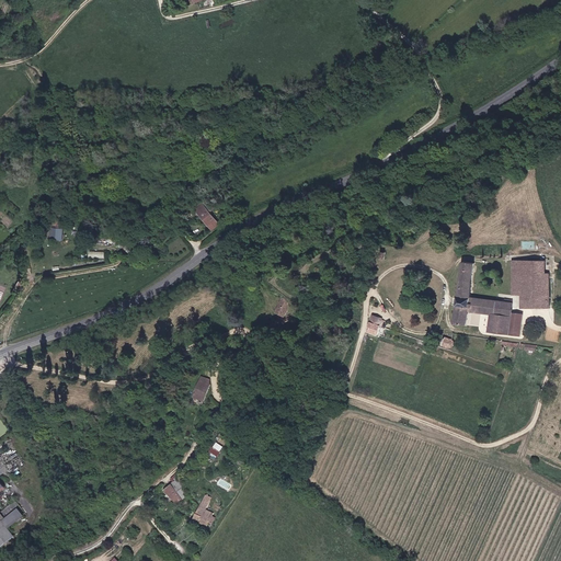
[(205,203),(197,209),(213,229),(220,224),(212,213),(216,209),(213,205),(208,207),(205,203)]
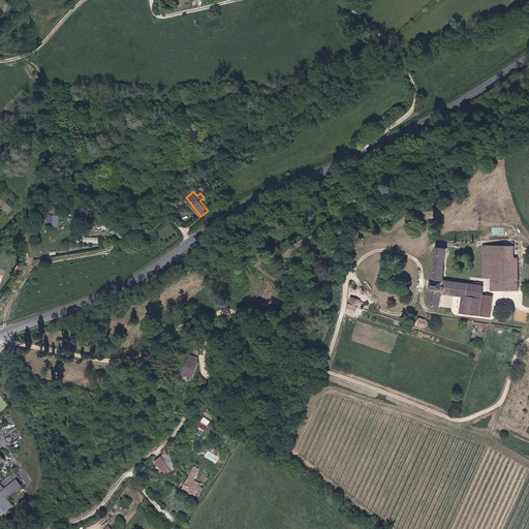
[(150,201),(144,206),(151,214),(156,210),(150,201)]
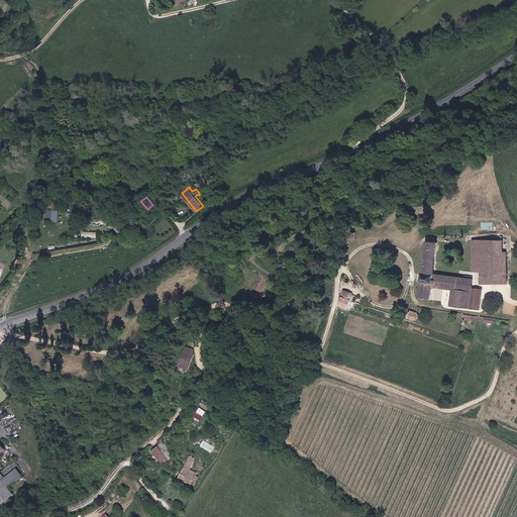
[(52,209),(50,221),(59,221),(60,210),(52,209)]
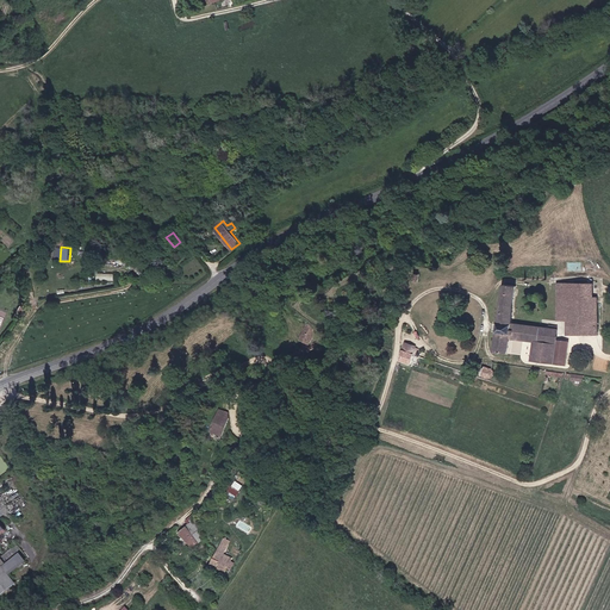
[(589,284),(559,284),(559,323),(568,323),(568,334),(598,334),(598,296),(589,296),(589,284)]
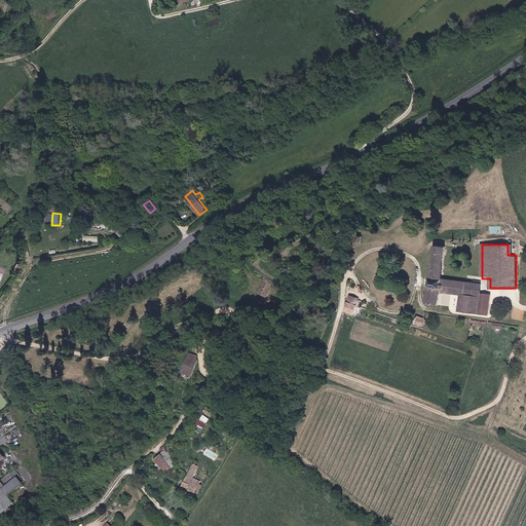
[(479,313),(481,294),(483,282),(476,282),(476,284),(444,279),(446,264),(448,248),(436,247),(428,305),(441,307),(443,292),(463,295),(462,309),(461,311),(479,313)]
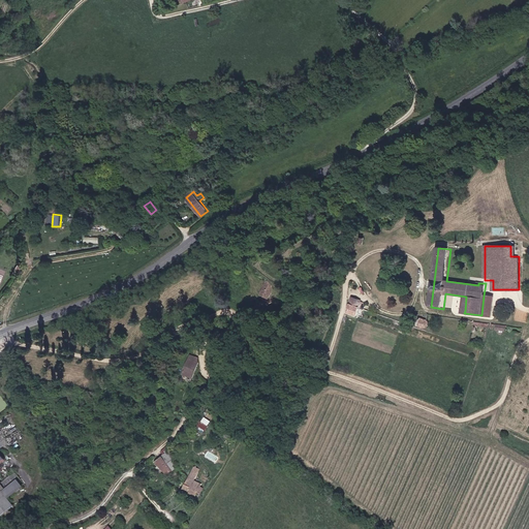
[(214,259),(207,263),(213,273),(219,268),(214,259)]
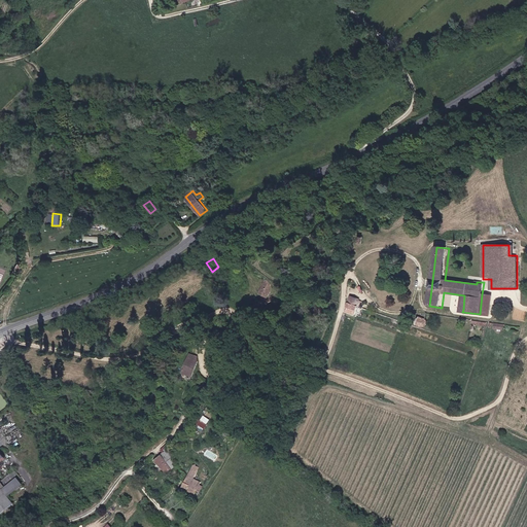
[(266,281),(259,293),(267,297),(274,285),(266,281)]
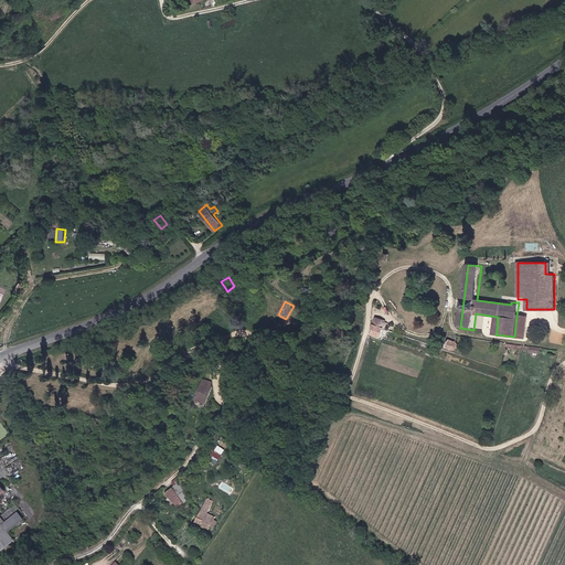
[(476,313),(473,330),(497,332),(498,317),(476,313)]
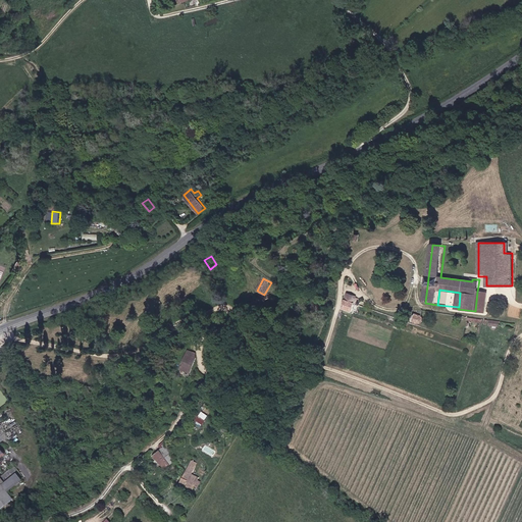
[(487,294),(477,292),(475,311),(485,312),(487,294)]
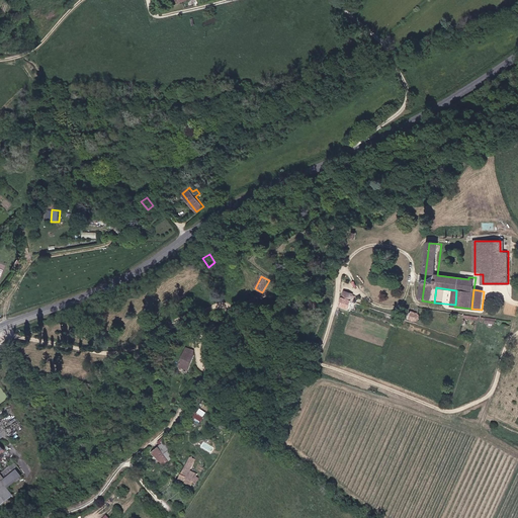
[(354,293),(346,291),(341,307),(350,310),(353,301),(362,305),(363,301),(357,299),(358,296),(354,295),(354,293)]
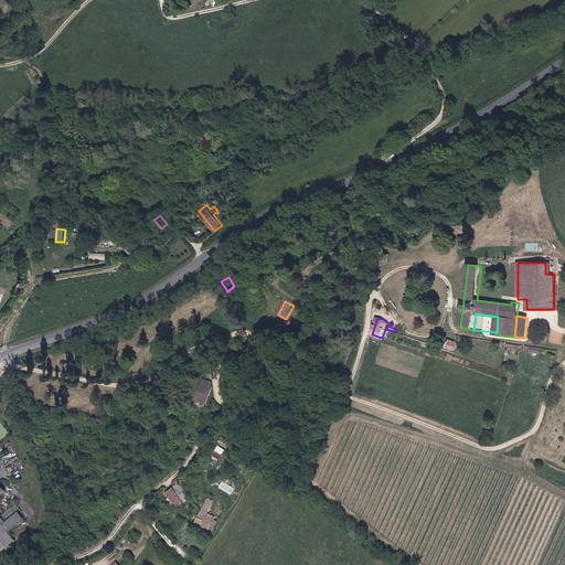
[(451,340),(449,348),(456,350),(458,348),(459,342),(451,340)]
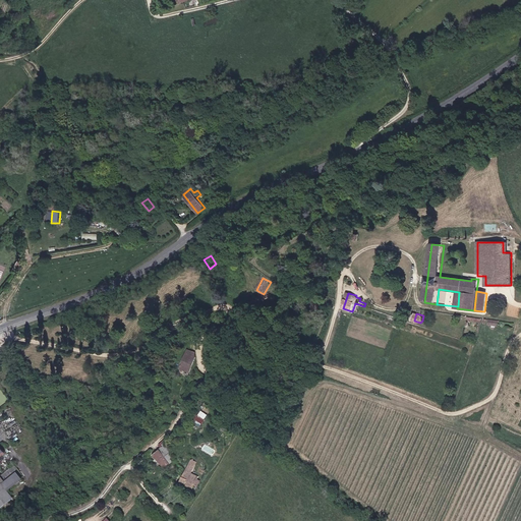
[(188,350),(182,367),(192,371),(196,361),(197,356),(196,347),(189,344),(187,349),(188,350)]
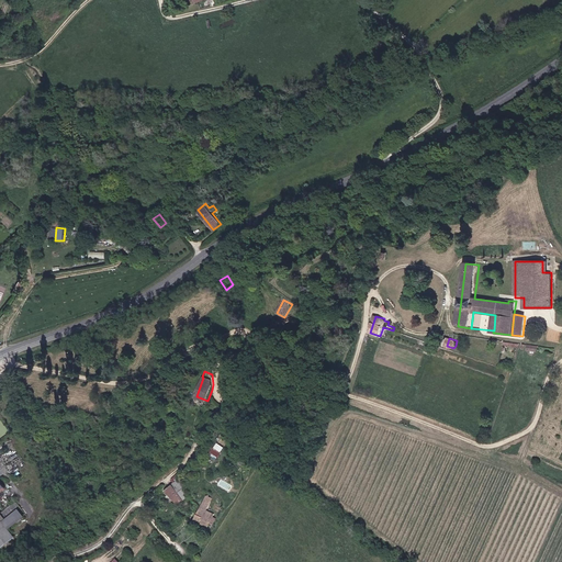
[(220,456),(226,447),(218,441),(213,450),(220,456)]
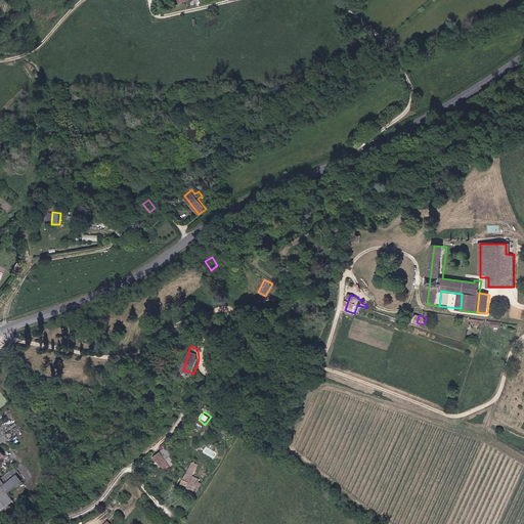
[(0,512),(15,501),(9,493),(23,483),(17,476),(3,486),(0,482),(0,461),(6,456),(0,448),(0,512)]
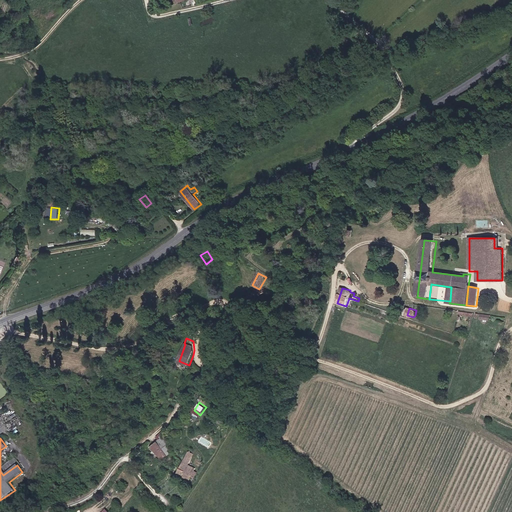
[(167,455),(158,442),(152,446),(161,460),(167,455)]
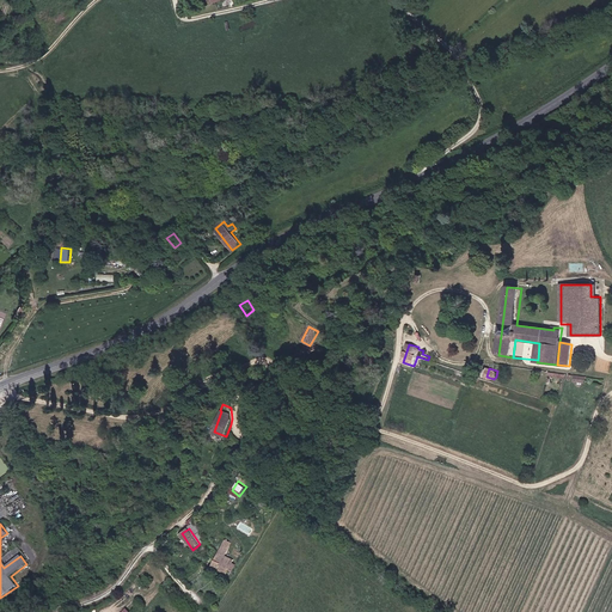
[(232,544),(225,540),(213,567),(227,574),(230,569),(233,571),(237,565),(233,563),(234,561),(226,556),(232,544)]
